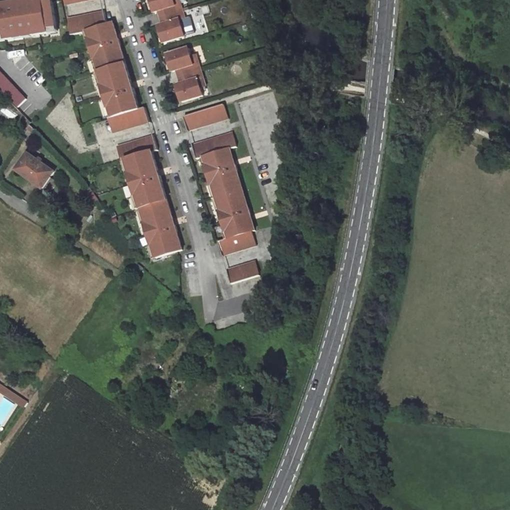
[(6,0),(0,1),(0,34),(13,32),(14,34),(24,33),(24,30),(33,29),(39,28),(39,34),(55,32),(49,0),(6,0)]
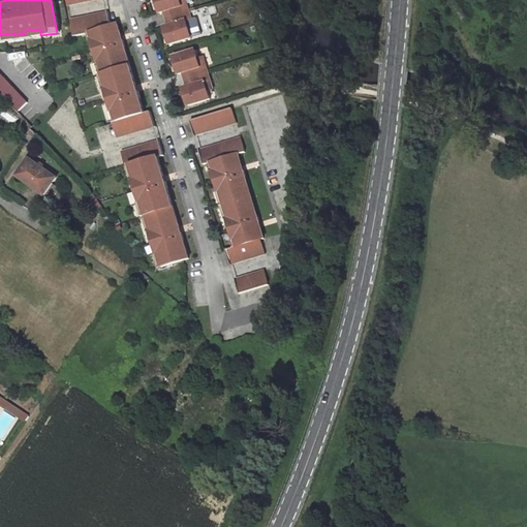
[(155,0),(156,2),(157,7),(158,11),(163,9),(167,24),(162,25),(163,29),(165,34),(167,42),(190,35),(187,27),(185,19),(190,18),(185,2),(181,3),(180,0),(155,0)]
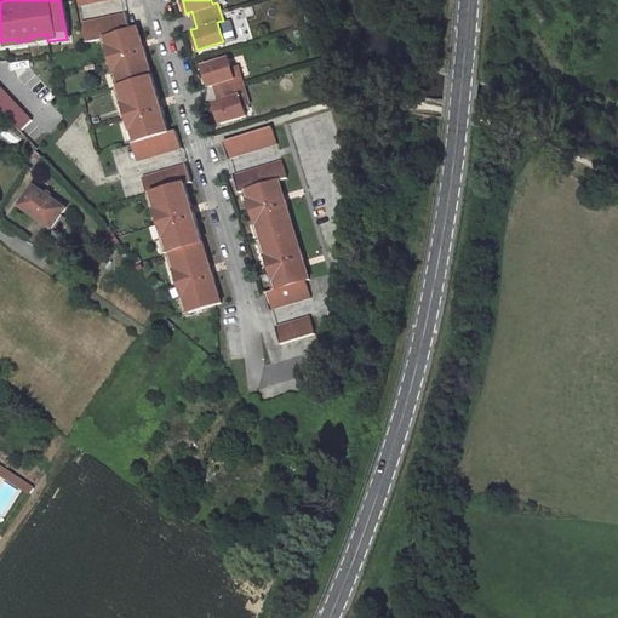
[(107,34),(129,28),(124,10),(81,18),(85,38),(99,36),(107,34)]
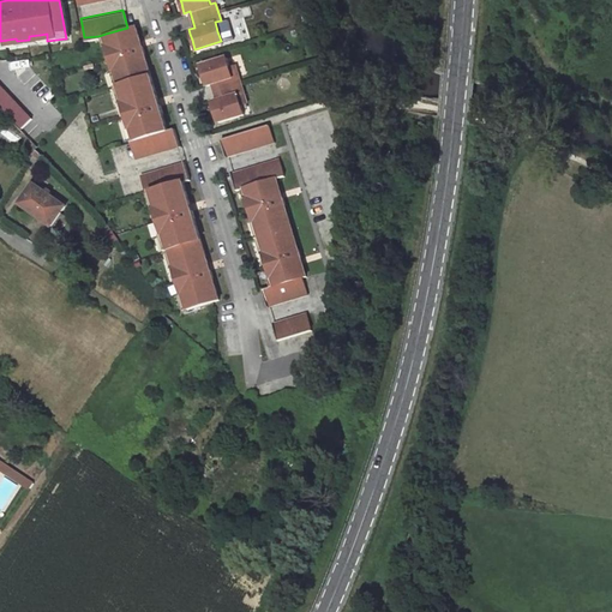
[(127,28),(106,34),(108,42),(103,43),(105,43),(112,69),(117,67),(118,73),(114,75),(118,84),(120,94),(124,94),(125,99),(121,100),(121,101),(129,127),(133,126),(137,137),(166,129),(161,112),(162,112),(159,103),(153,105),(150,97),(156,96),(143,52),(144,52),(141,43),(135,46),(133,40),(138,39),(135,25),(127,28)]
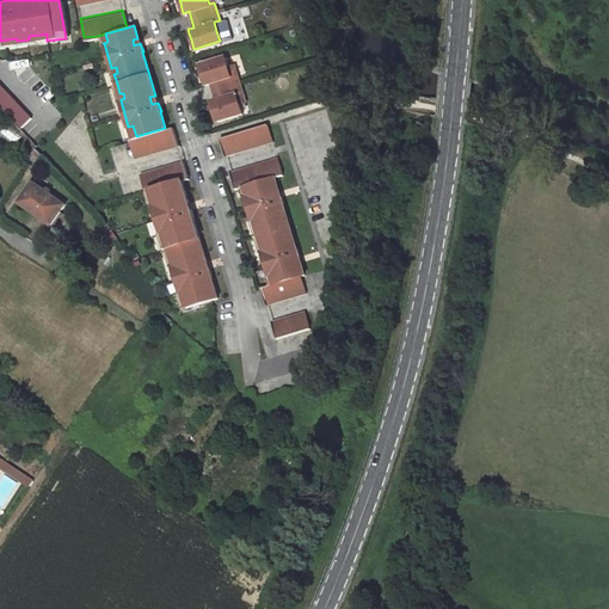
[(105,34),(98,36),(100,44),(104,43),(103,43),(108,42),(105,34)]
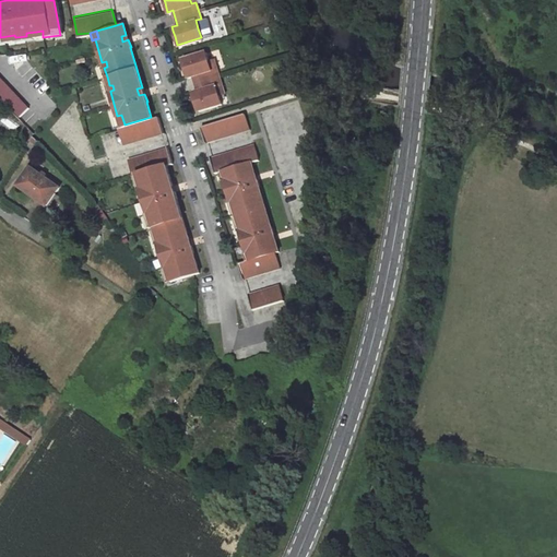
[(205,50),(181,58),(185,67),(186,72),(187,76),(192,74),(197,90),(192,91),(193,95),(194,101),(197,109),(221,103),(217,93),(215,84),(221,83),(215,67),(211,69),(208,60),(205,50)]
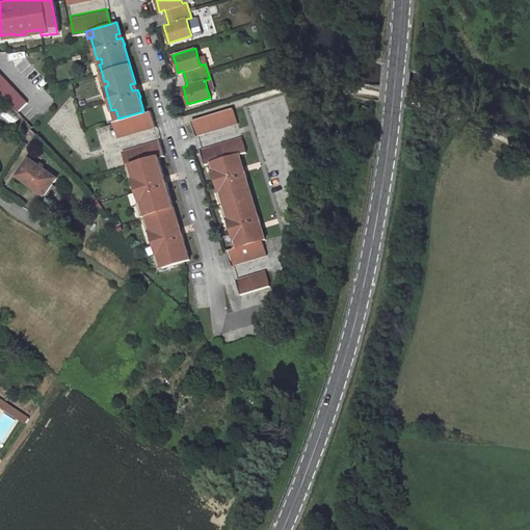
[(102,73),(98,74),(102,88),(105,87),(105,86),(108,85),(107,81),(104,81),(102,73)]
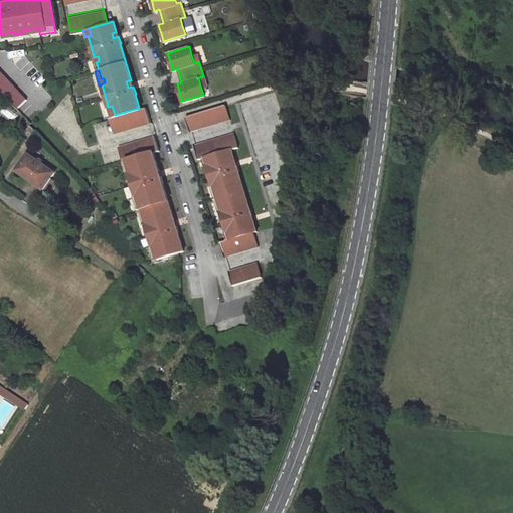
[(0,91),(15,108),(25,99),(0,71),(0,91)]
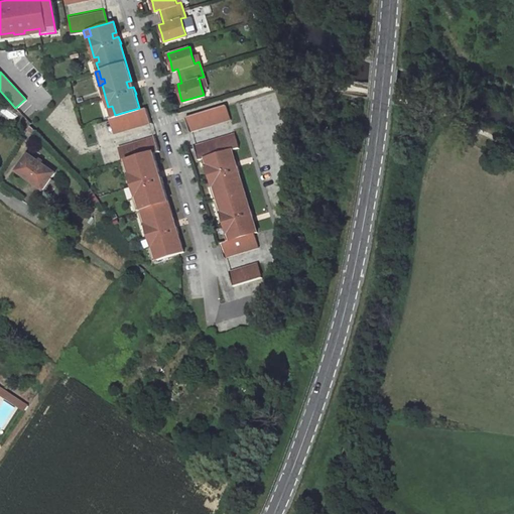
[(225,103),(184,116),(188,130),(229,118),(225,103)]
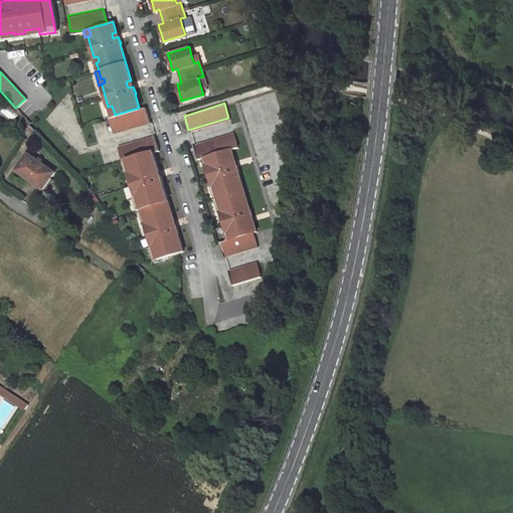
[(108,107),(106,107),(109,117),(115,115),(112,106),(108,107)]
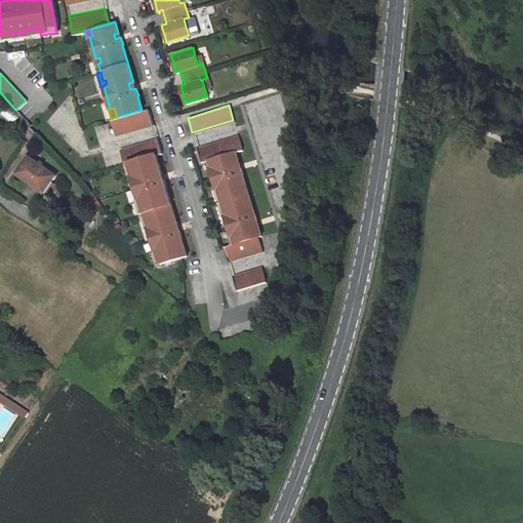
[(142,110),(117,117),(111,119),(115,134),(152,123),(148,109),(142,110)]
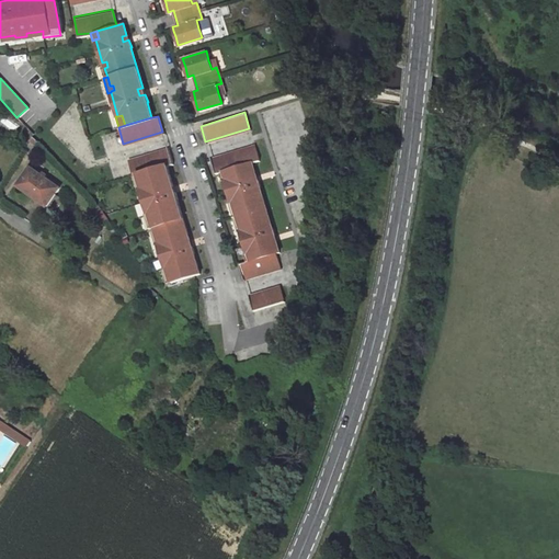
[(225,169),(251,161),(259,159),(253,144),(209,157),(215,172),(218,171),(225,169)]
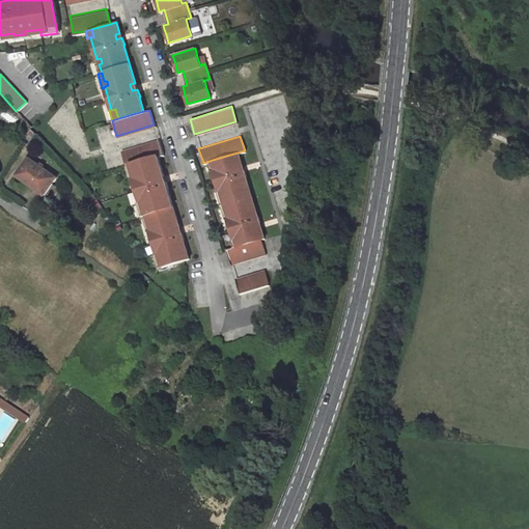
[(126,165),(130,164),(157,156),(163,154),(159,139),(121,150),(126,165)]
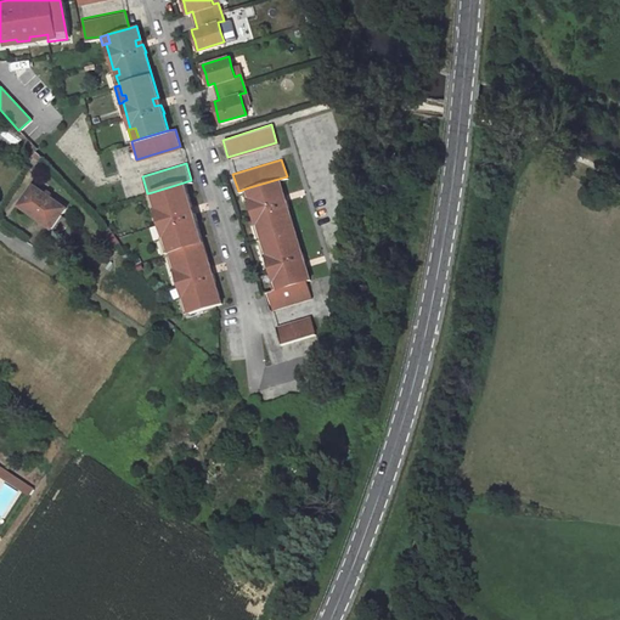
[(279,179),(249,187),(253,196),(248,197),(248,198),(255,223),(260,221),(261,227),(258,229),(261,238),(264,248),(268,247),(270,253),(265,254),(265,255),(272,280),(277,279),(280,287),(304,280),(309,279),(304,264),(299,266),(298,260),(303,259),(304,259),(302,251),(300,251),(287,207),(287,206),(285,197),(285,198),(279,199),(277,193),(282,192),(279,179)]
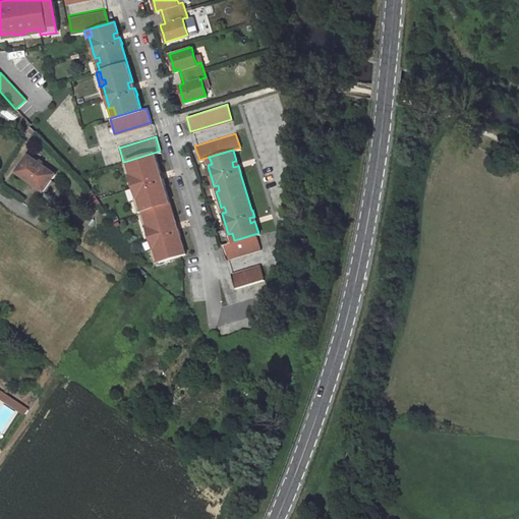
[(154,153),(127,161),(129,169),(132,168),(133,173),(129,174),(136,197),(136,198),(140,196),(142,202),(139,203),(141,211),(145,219),(148,219),(149,223),(145,224),(146,225),(152,247),(152,248),(156,246),(158,251),(155,252),(157,261),(184,252),(178,234),(179,234),(177,227),(176,227),(172,228),(170,223),(175,221),(164,184),(162,177),(161,177),(157,178),(155,172),(160,171),(154,153)]
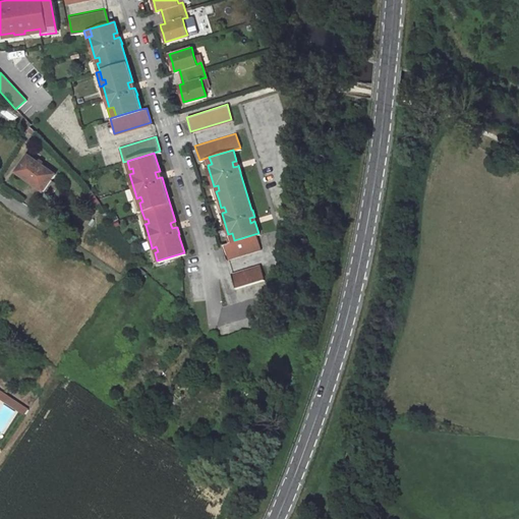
[(37,161),(26,155),(16,169),(32,179),(31,181),(42,189),(43,188),(49,193),(56,182),(50,178),(53,173),(52,171),(41,164),(43,161),(39,159),(37,161)]
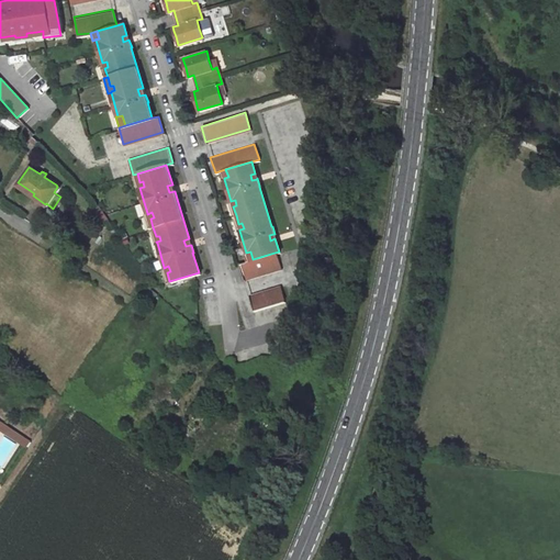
[(225,169),(219,171),(221,180),(224,179),(224,178),(228,177),(225,169)]
